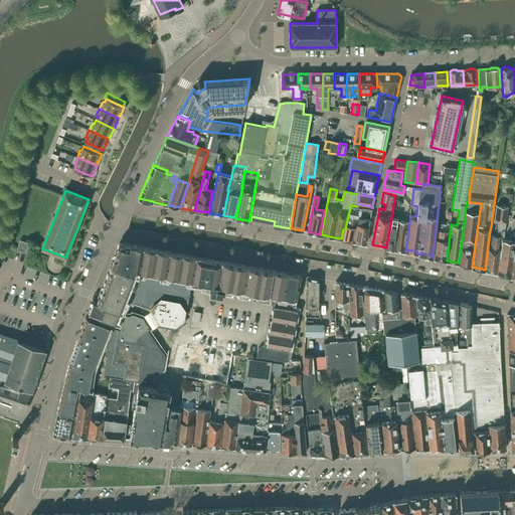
[(357,204),(357,206),(351,205),(348,215),(345,229),(343,229),(341,238),(354,240),(359,219),(360,219),(361,217),(360,217),(362,207),(365,207),(366,205),(357,204)]
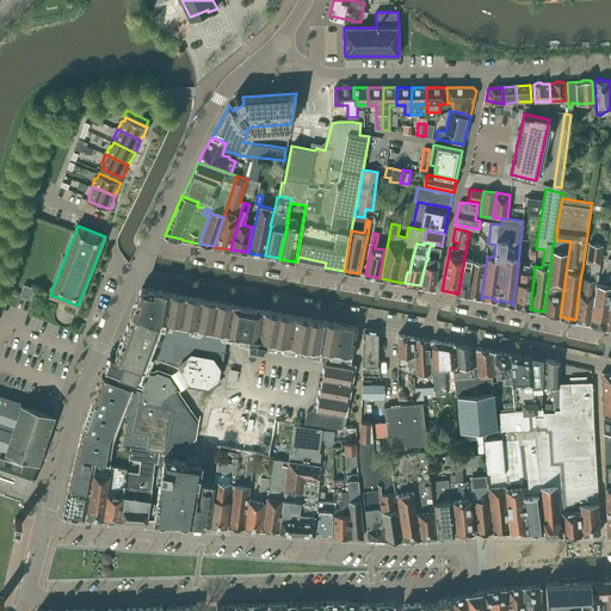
[(580,279),(575,320),(590,322),(597,276),(599,277),(604,245),(591,244),(588,263),(593,263),(591,281),(580,279)]
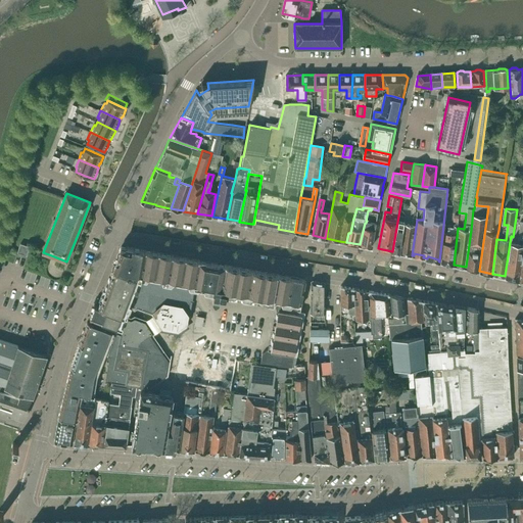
[(399,209),(398,220),(392,251),(399,252),(403,223),(403,221),(406,214),(402,210),(399,209)]
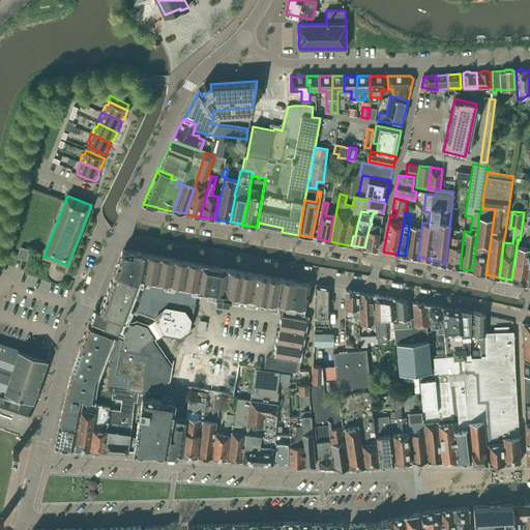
[(371,226),(370,226),(364,247),(377,251),(383,214),(376,213),(373,213),(371,224),(372,224),(371,226)]
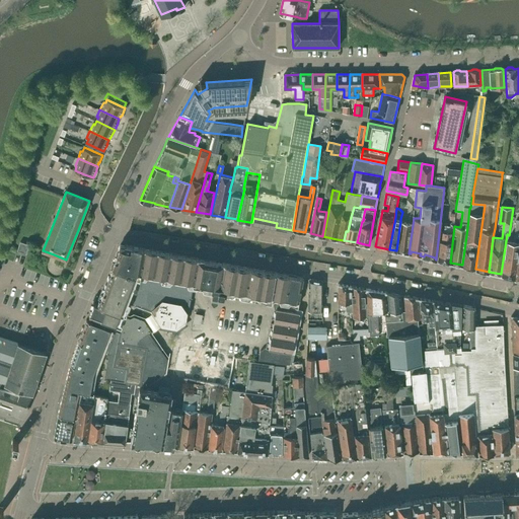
[(467,228),(462,265),(475,269),(483,215),(469,214),(467,228)]
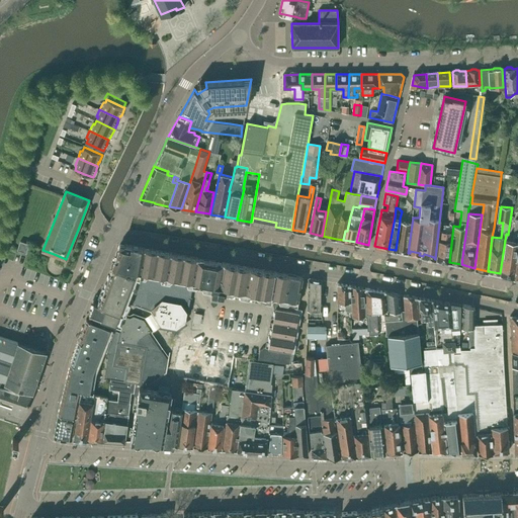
[(408,222),(400,221),(396,250),(408,252),(412,223),(411,223),(412,216),(409,214),(408,220),(408,222)]
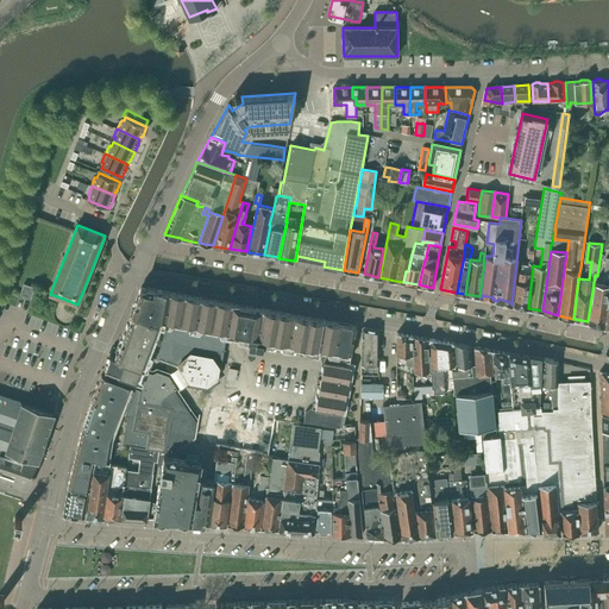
[(594,282),(589,322),(604,326),(608,287),(608,258),(606,258),(603,278),(604,278),(603,283),(594,282)]
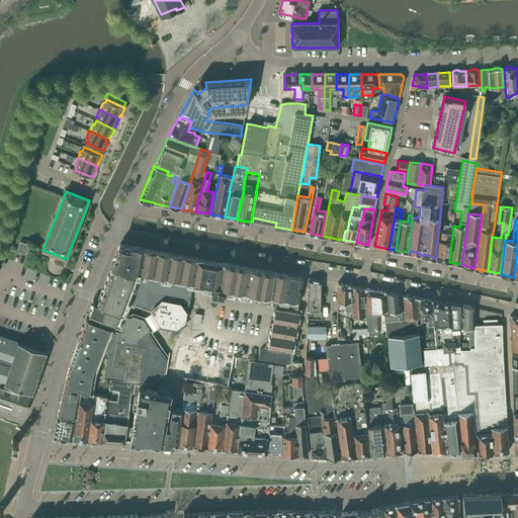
[(437,259),(448,262),(452,232),(449,232),(440,231),(437,259)]
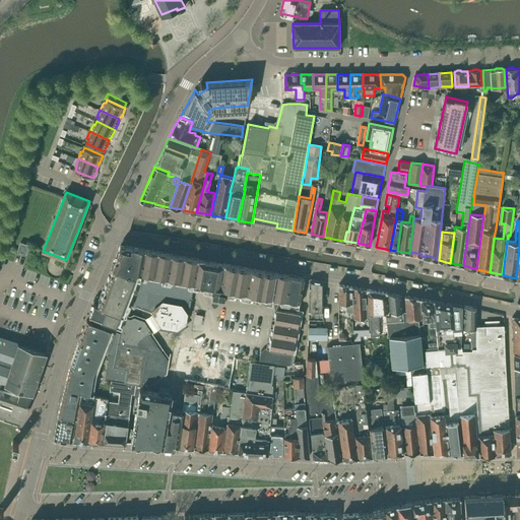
[(29,245),(20,242),(17,251),(26,254),(29,245)]
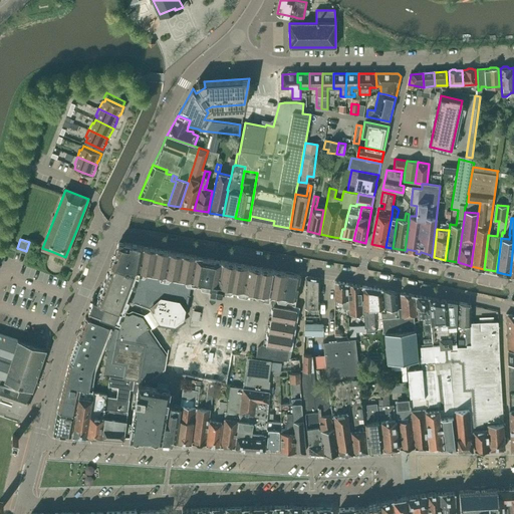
[(93,299),(88,312),(111,321),(109,324),(119,328),(117,338),(140,342),(141,335),(150,329),(152,327),(144,315),(133,311),(129,313),(124,311),(124,310),(126,305),(129,300),(150,308),(160,323),(176,326),(185,318),(191,284),(198,286),(210,288),(209,295),(212,299),(216,296),(217,292),(222,293),(223,290),(274,299),(266,344),(262,343),(258,346),(256,356),(278,359),(290,359),(292,349),(289,348),(296,309),(294,308),(300,275),(221,260),(203,257),(197,256),(195,255),(195,256),(124,242),(119,241),(110,265),(99,296),(97,301),(93,299)]
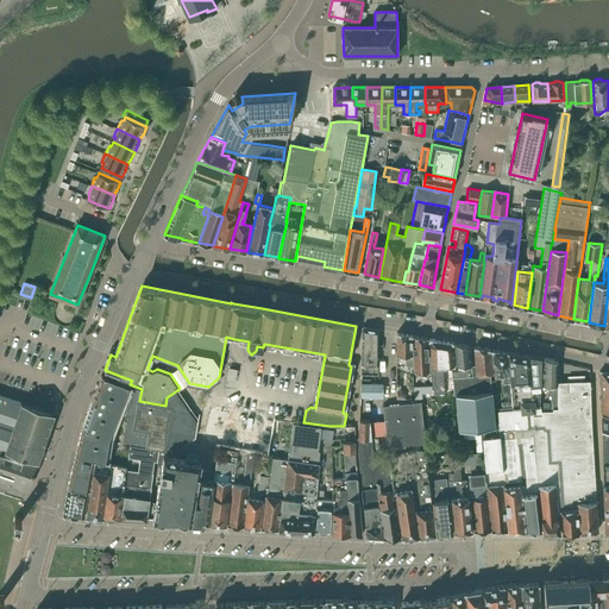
[(378,374),(380,330),(363,327),(362,374),(378,374)]
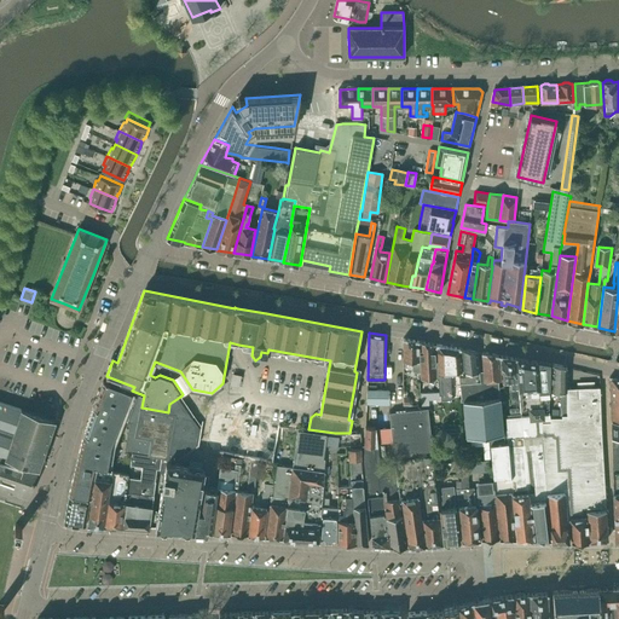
[(418,341),(403,339),(404,360),(412,360),(412,370),(415,372),(420,372),(418,341)]
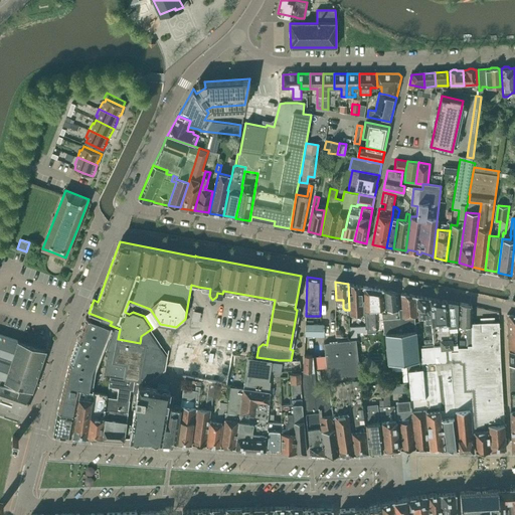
[(361,286),(349,284),(350,310),(350,315),(363,314),(361,286)]
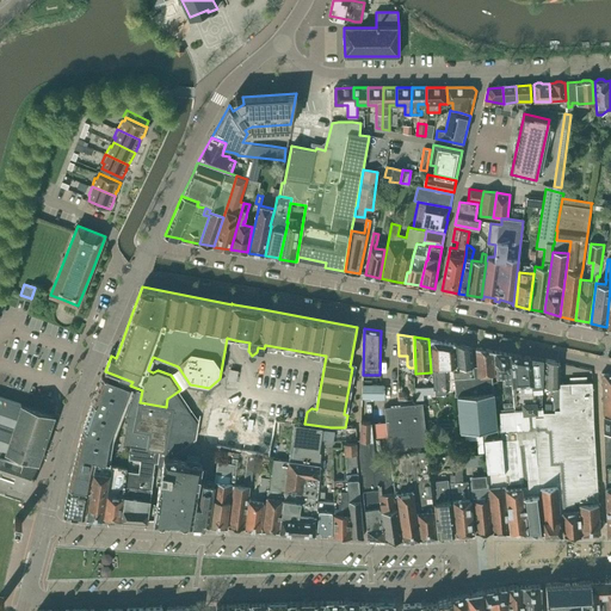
[(454,371),(456,371),(455,344),(431,340),(433,389),(436,389),(436,395),(443,394),(446,394),(445,366),(452,366),(452,371),(454,371)]
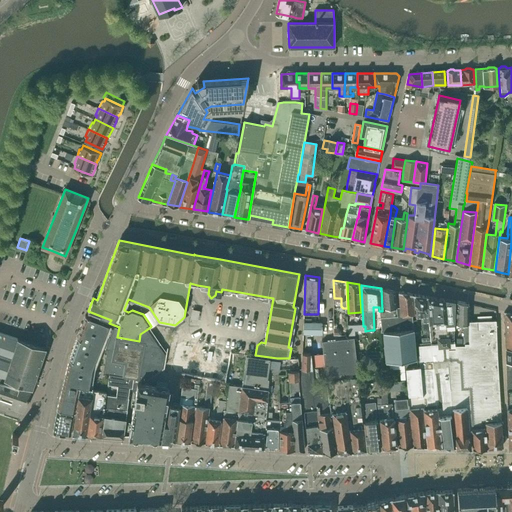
[(381,288),(383,311),(380,311),(380,319),(381,319),(382,328),(383,328),(384,331),(387,331),(413,328),(412,314),(400,315),(400,307),(397,307),(395,291),(381,288)]
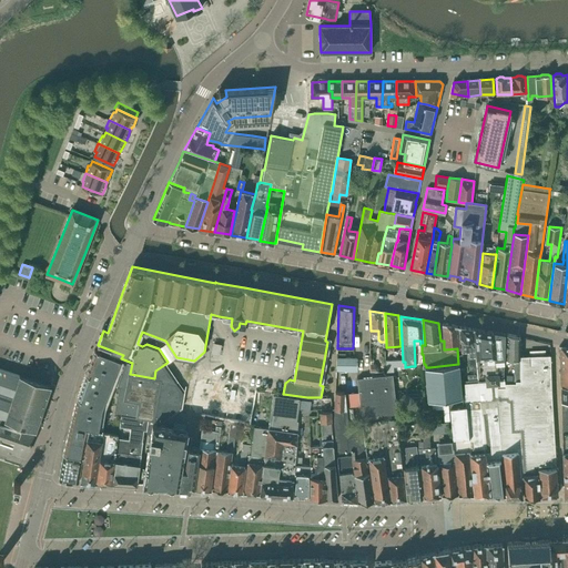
[(459,348),(458,326),(443,323),(444,341),(444,350),(457,348),(459,348)]
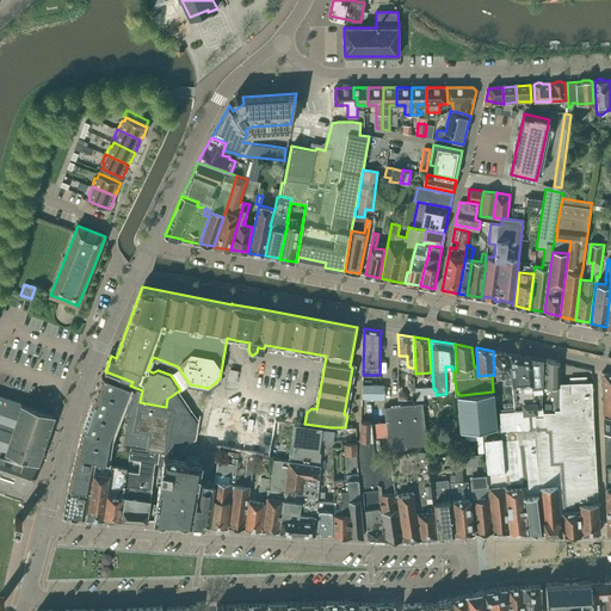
[(512,393),(510,353),(494,351),(497,377),(505,376),(506,393),(512,393)]
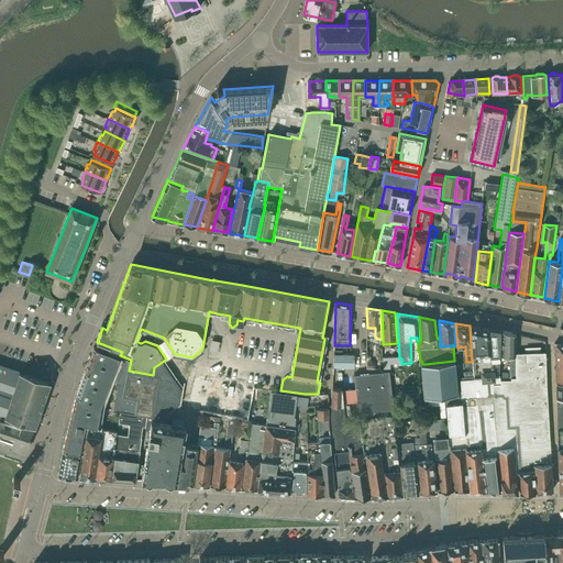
[(473,371),(473,376),(500,375),(500,374),(499,374),(499,356),(500,356),(500,331),(484,328),(470,326),(472,362),(473,362),(474,371),(473,371)]
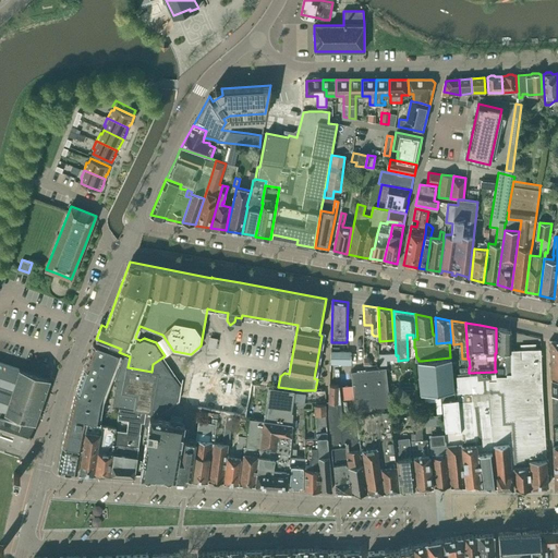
[(511,350),(511,330),(498,328),(498,356),(506,356),(505,374),(511,374),(511,350)]
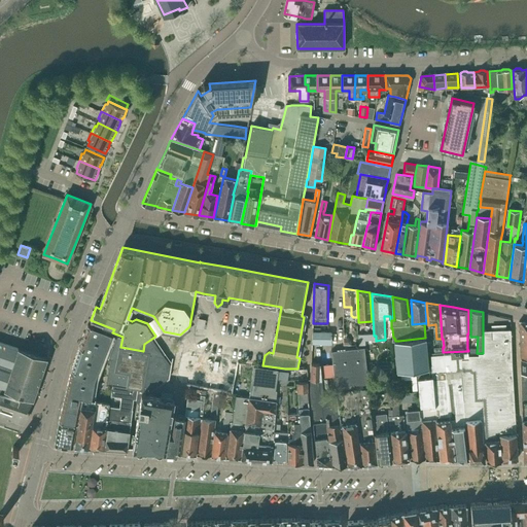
[(198,325),(206,326),(207,317),(199,316),(198,325)]
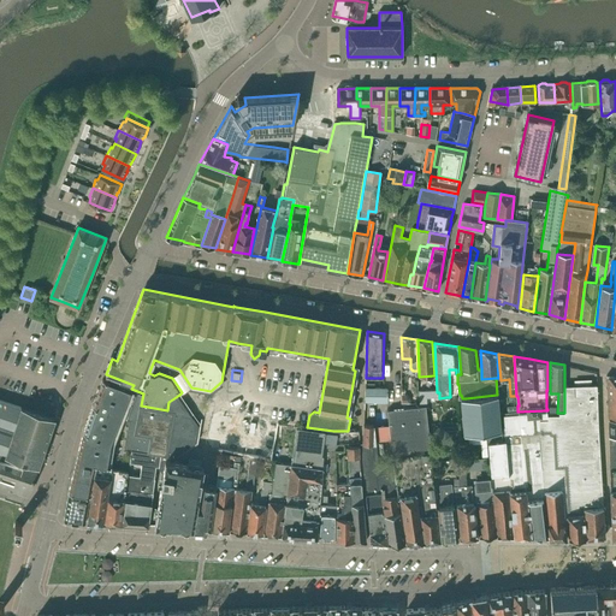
[(120,415),(130,419),(137,422),(141,406),(143,394),(104,378),(93,404),(83,432),(69,491),(69,492),(90,496),(92,489),(94,475),(96,465),(106,466),(110,442),(120,415)]
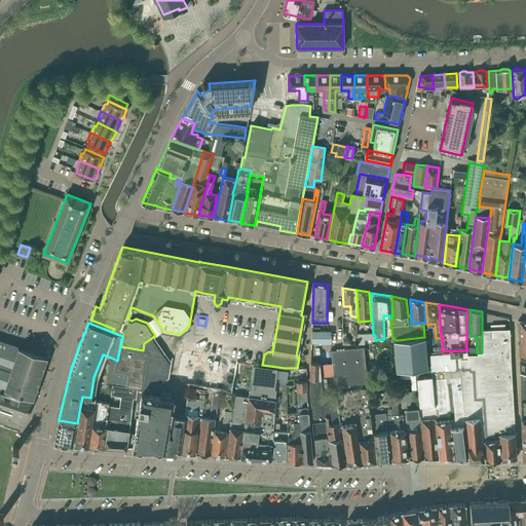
[(479,417),(482,417),(485,458),(500,459),(517,458),(515,433),(511,364),(510,329),(505,329),(505,324),(490,325),(490,330),(482,330),(482,352),(476,352),(467,352),(467,354),(466,366),(471,366),(471,370),(461,371),(463,400),(462,400),(462,402),(464,427),(468,458),(484,458),(479,417)]
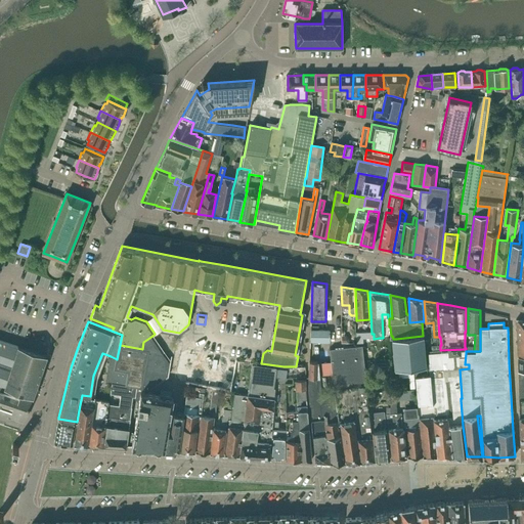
[(330,330),(311,330),(310,340),(330,341),(330,330)]
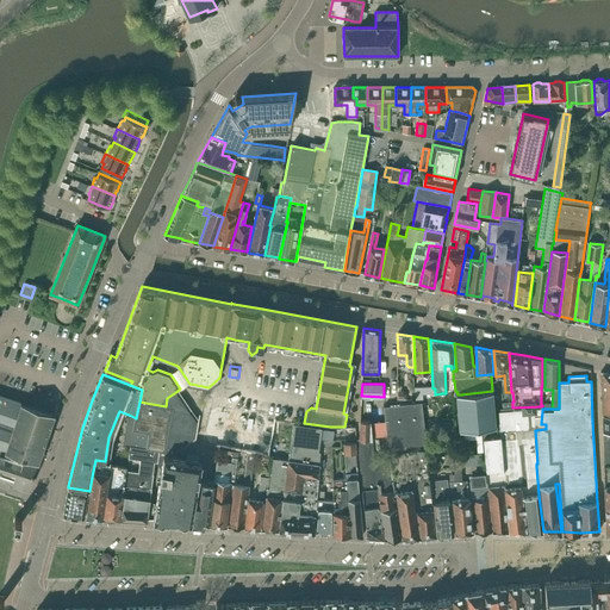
[(166,406),(173,408),(174,406),(191,409),(178,391),(167,398),(166,406)]
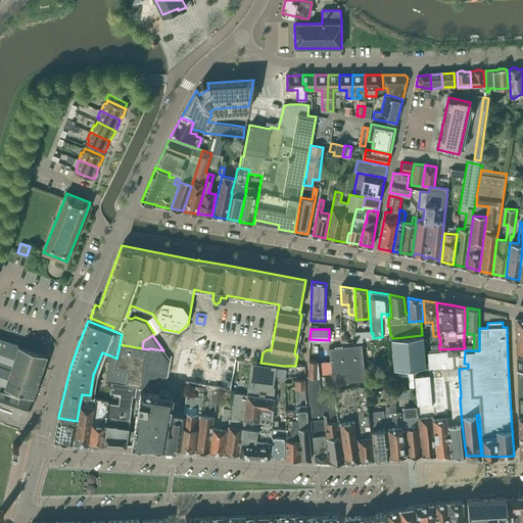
[(422,335),(395,338),(392,338),(391,338),(393,369),(425,367),(422,335)]
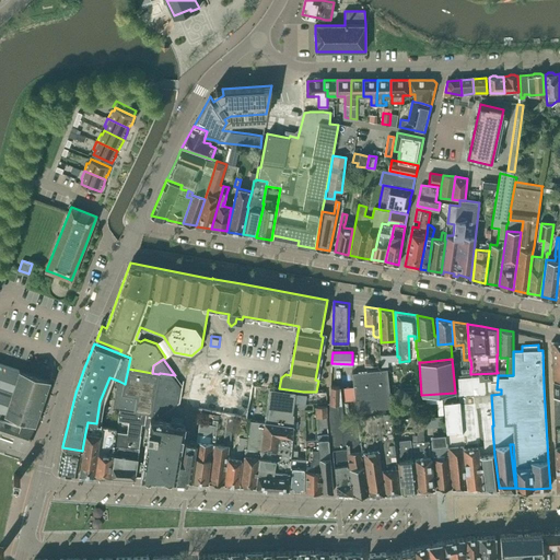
[(0,411),(35,423),(49,381),(36,376),(0,363),(0,411)]
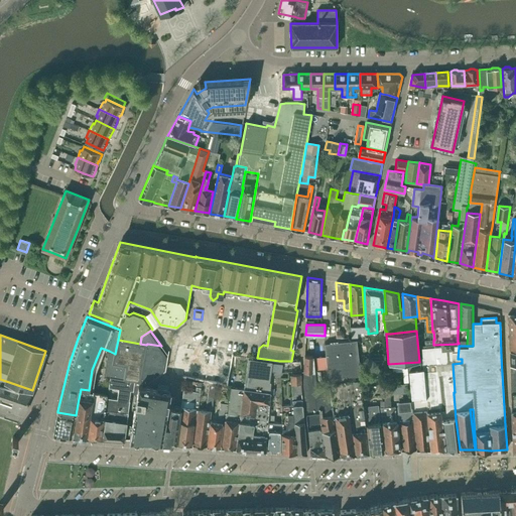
[(114,364),(126,366),(123,379),(139,381),(140,382),(140,381),(146,345),(140,344),(118,340),(115,354),(114,364)]
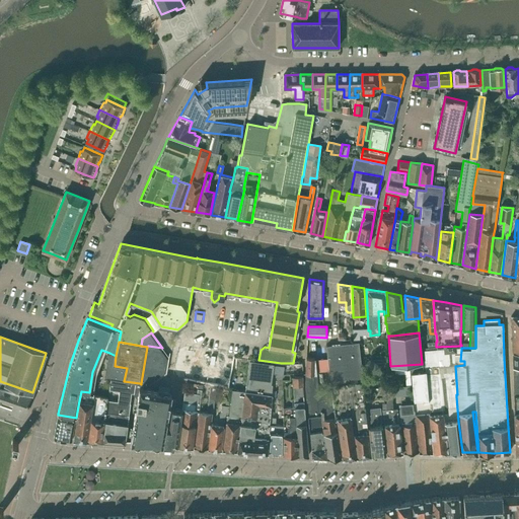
[(364,455),(371,454),(363,382),(362,367),(359,342),(340,344),(325,346),(330,386),(331,389),(335,417),(337,418),(343,456),(357,456),(364,455)]
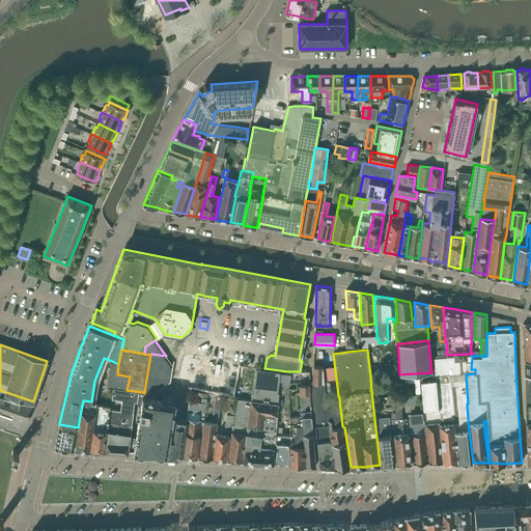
[(150,355),(144,392),(151,393),(170,381),(172,366),(166,356),(151,354),(150,355)]
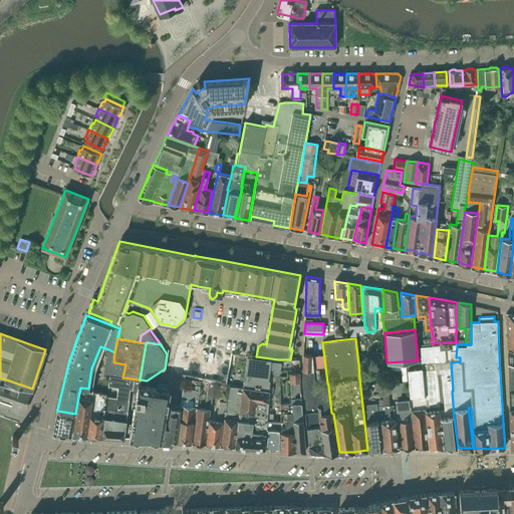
[(412,410),(411,410),(415,447),(429,447),(430,447),(431,447),(435,447),(440,447),(443,448),(443,447),(457,447),(453,418),(454,418),(452,393),(452,391),(453,391),(451,362),(460,361),(460,357),(456,357),(457,346),(456,346),(457,342),(432,343),(420,345),(421,360),(407,362),(410,396),(411,401),(412,410)]
